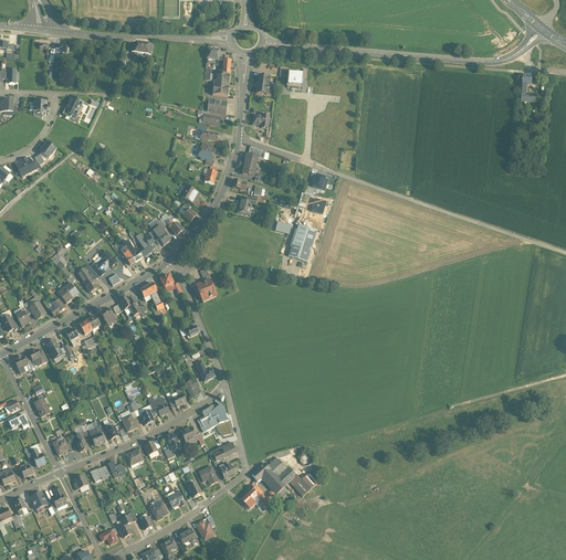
[(69,43),(60,42),(59,48),(59,52),(67,53),(69,49),(69,43)]
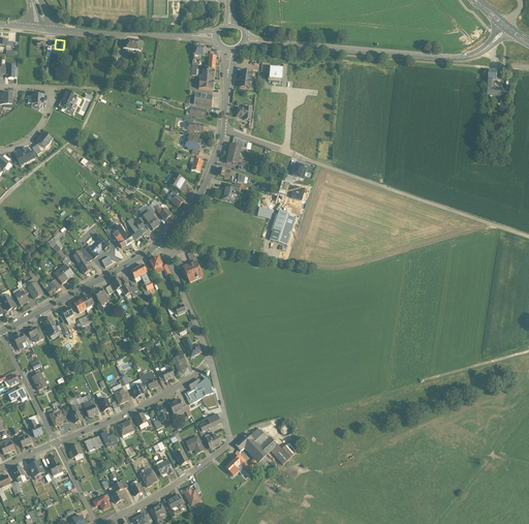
[(132,44),(124,43),(122,53),(131,54),(132,44)]
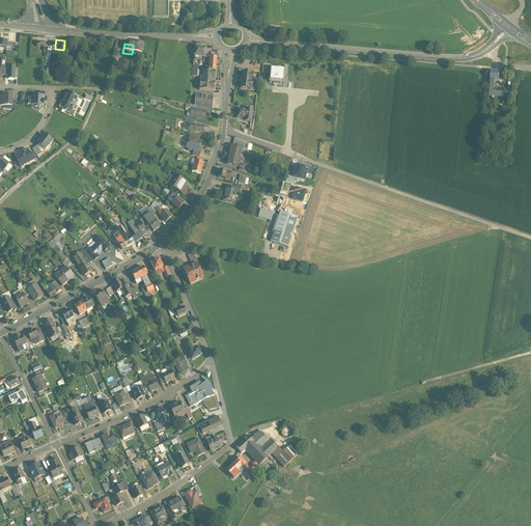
[(55,45),(51,45),(51,50),(58,51),(58,55),(62,56),(63,50),(55,49),(55,45)]
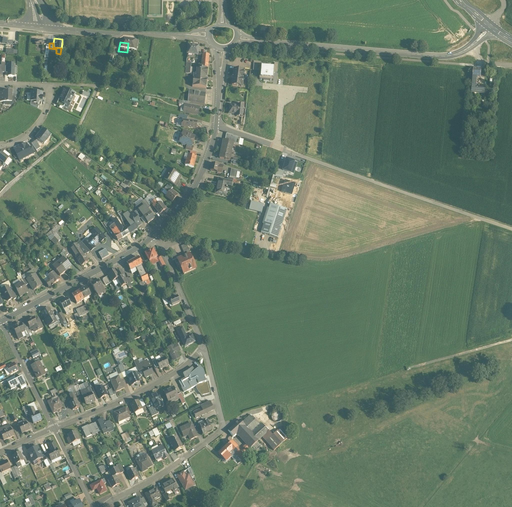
[(137,44),(128,43),(127,52),(136,53),(137,44)]
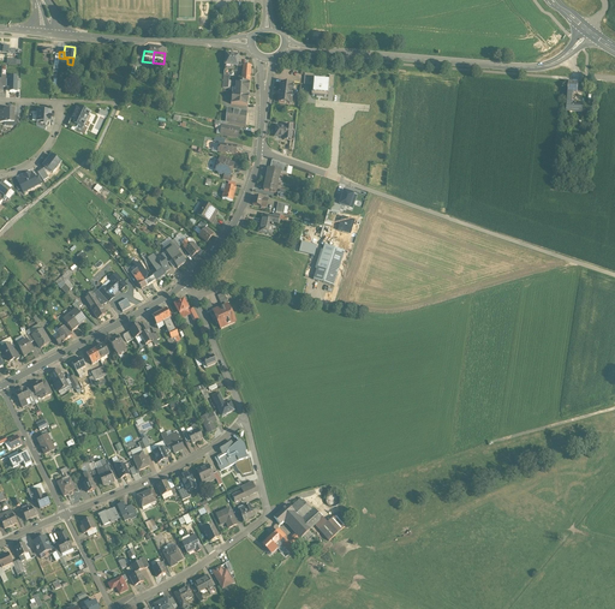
[(237,59),(225,58),(222,78),(228,79),(228,72),(233,72),(233,70),(236,70),(237,59)]
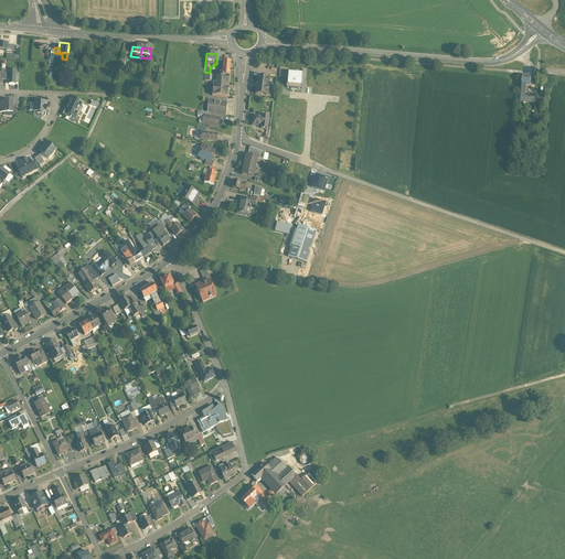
[(210,73),(204,72),(203,84),(213,84),(215,85),(215,78),(210,78),(210,73)]
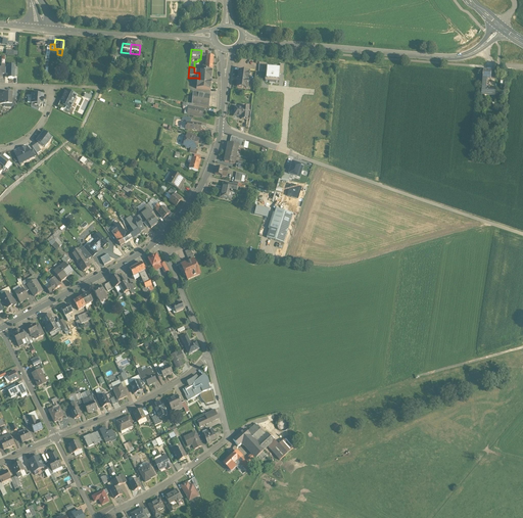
[(279,69),(272,68),(271,83),(278,84),(279,75),(279,69)]
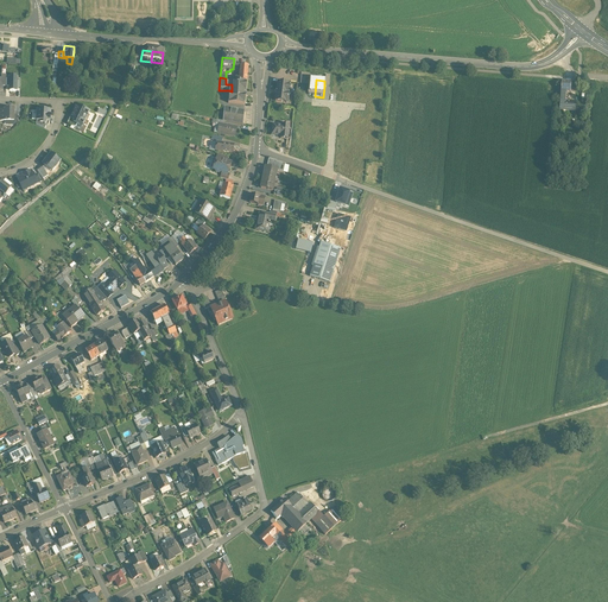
[(572,82),(563,81),(561,100),(567,100),(567,93),(565,92),(565,90),(571,92),(572,82)]
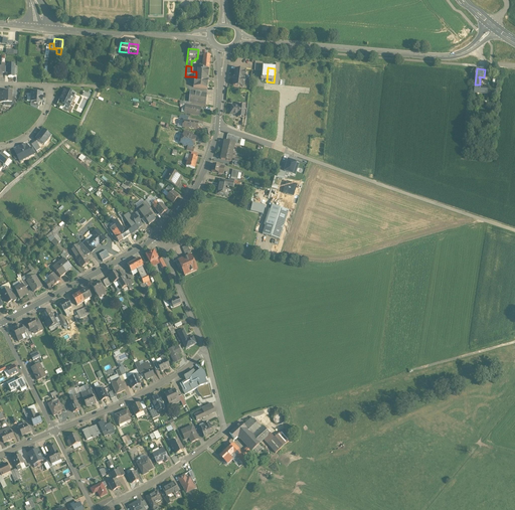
[(202,72),(196,72),(196,77),(194,76),(193,89),(206,91),(207,71),(202,70),(202,72)]
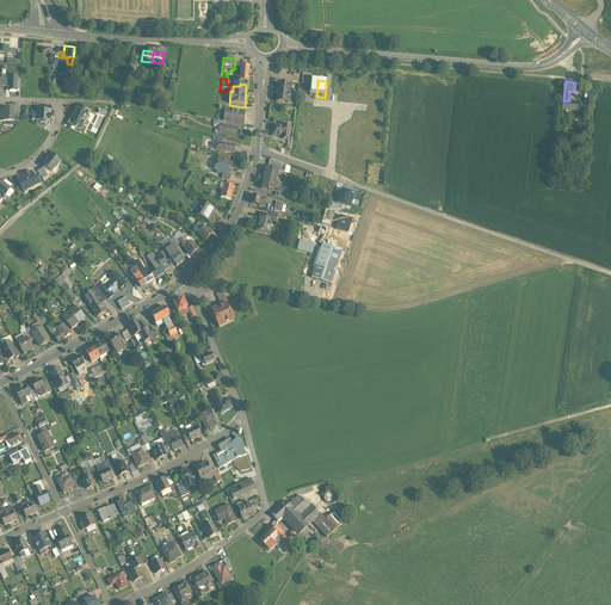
[(289,86),(278,85),(277,92),(276,92),(276,97),(276,104),(287,105),(289,86)]
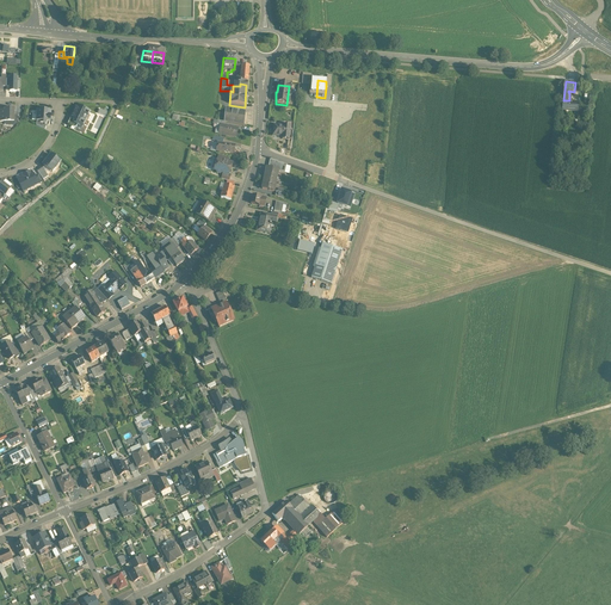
[(88,116),(76,110),(74,115),(73,115),(73,116),(72,117),(72,118),(72,119),(71,122),(76,124),(75,128),(76,129),(81,131),(88,116)]
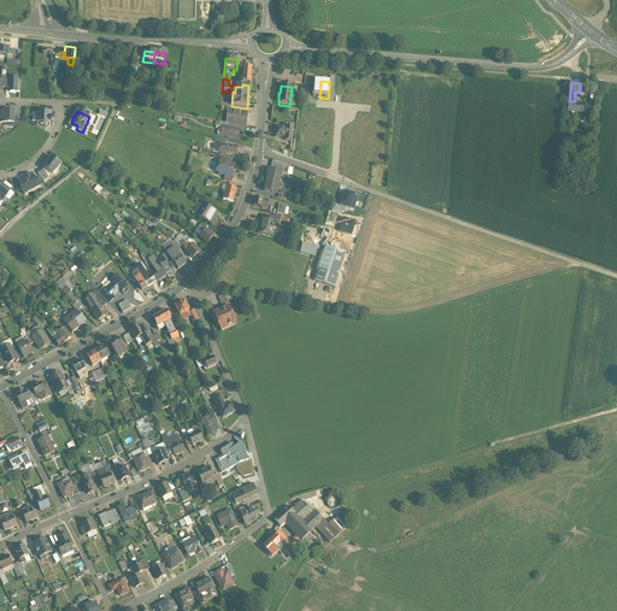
[(246,116),(227,112),(227,116),(225,125),(228,125),(245,129),(246,116)]
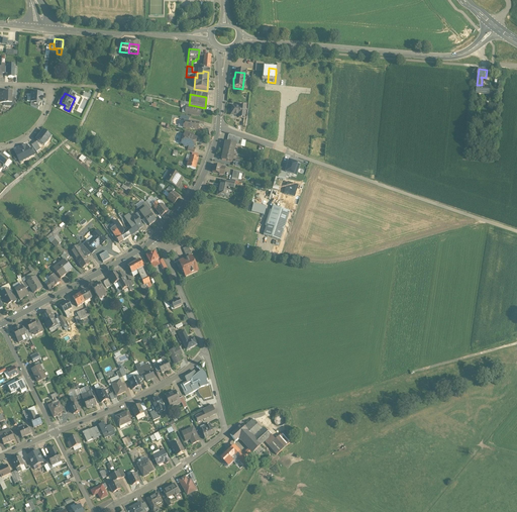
[(42,98),(31,97),(31,101),(30,101),(30,106),(33,107),(33,108),(37,108),(38,108),(38,107),(41,107),(42,98)]
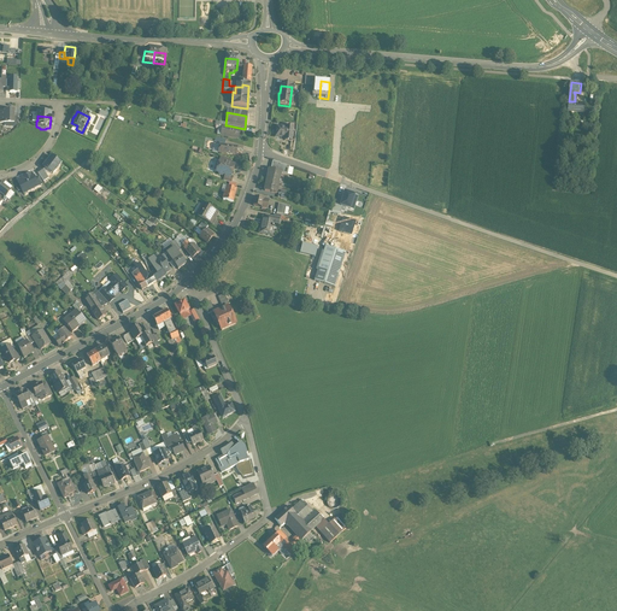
[(77,125),(71,123),(68,130),(76,134),(77,130),(76,129),(77,125)]
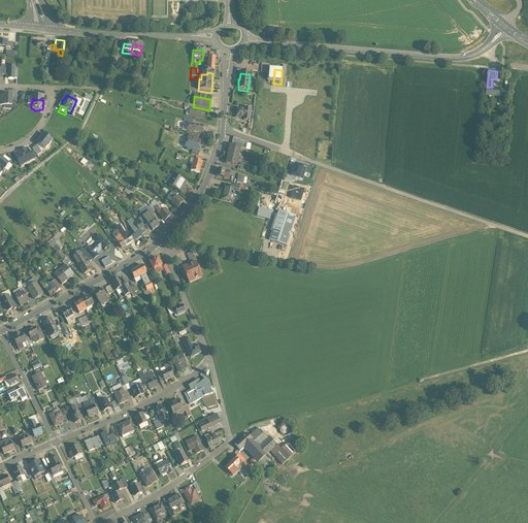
[(190,109),(188,118),(190,119),(203,121),(204,112),(194,110),(190,109)]
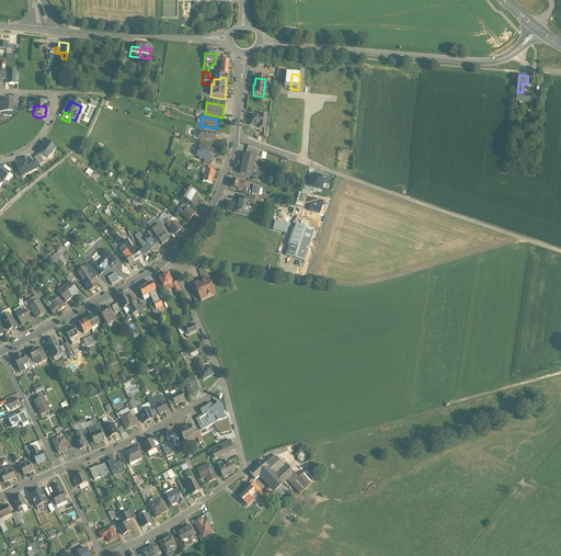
[(260,117),(250,116),(249,126),(258,127),(258,128),(264,129),(265,120),(260,118),(260,117)]
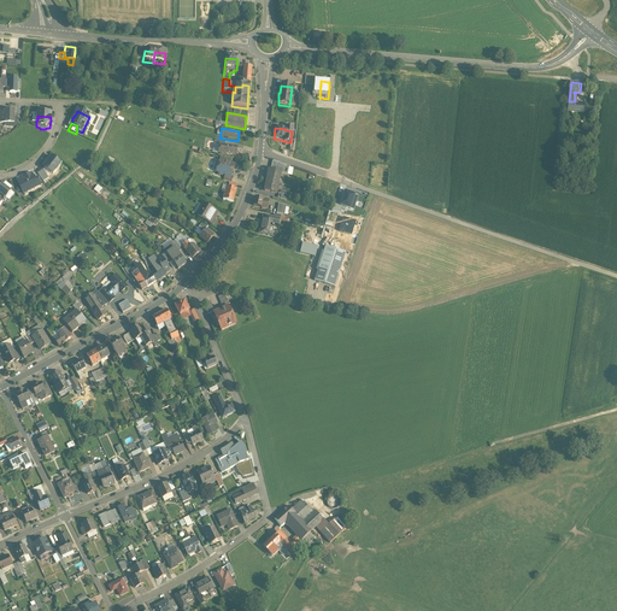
[(236,150),(227,147),(225,148),(225,156),(225,157),(235,158),(236,150)]
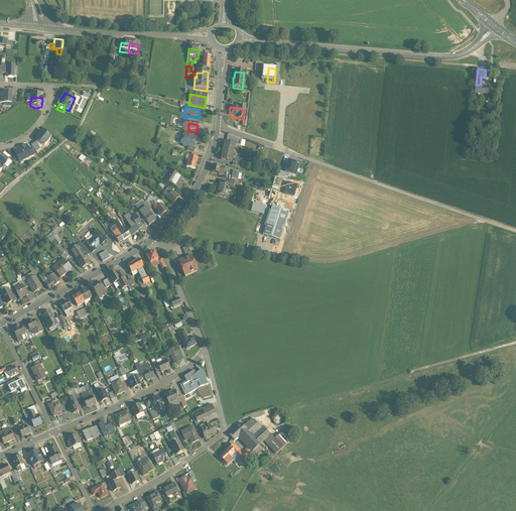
[(50,140),(42,134),(36,143),(37,144),(35,145),(39,151),(43,148),(43,149),(50,140)]
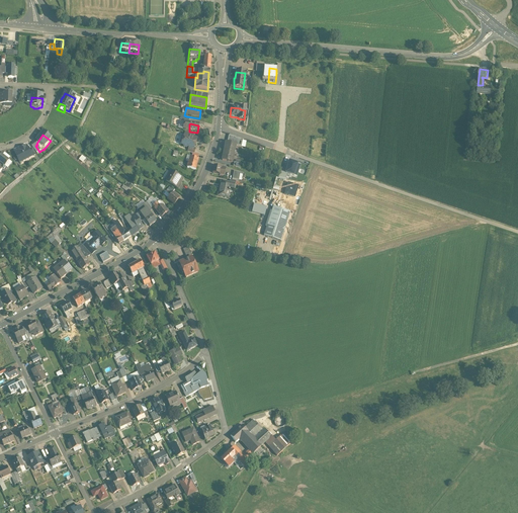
[(235,138),(228,137),(227,144),(235,146),(235,147),(240,148),(242,141),(235,139),(235,138)]
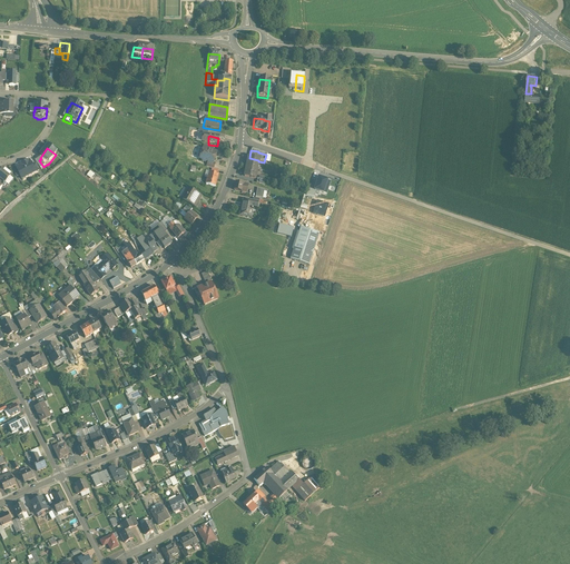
[(210,152),(210,154),(202,151),(199,160),(200,160),(202,162),(204,164),(206,162),(207,162),(213,165),(213,164),(215,155),(212,154),(212,152),(210,152)]
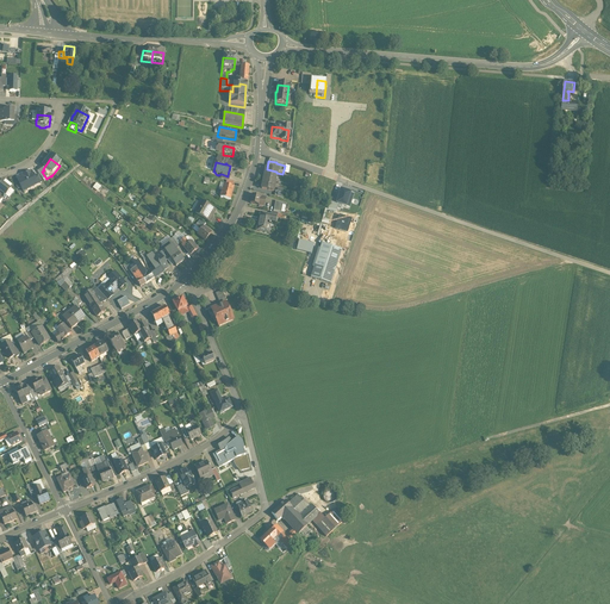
[(267,169),(265,169),(263,174),(262,179),(274,181),(277,173),(277,172),(267,169)]
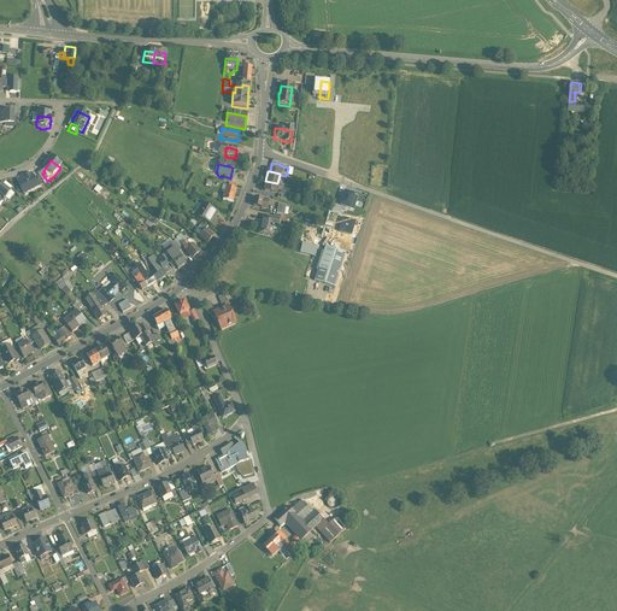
[(42,174),(36,177),(43,186),(48,182),(47,181),(42,174)]
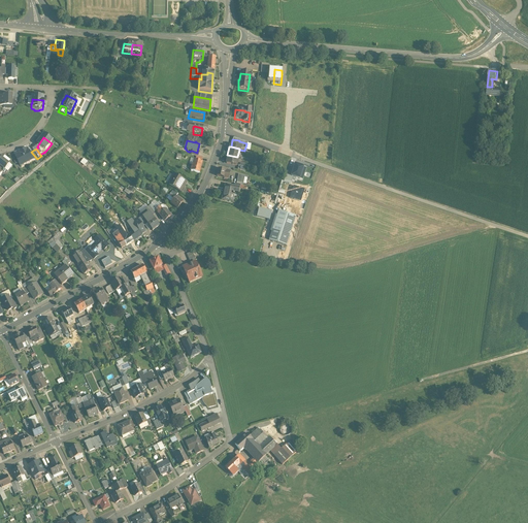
[(26,153),(19,156),(19,157),(14,158),(17,161),(15,161),(20,169),(32,163),(29,158),(26,153)]
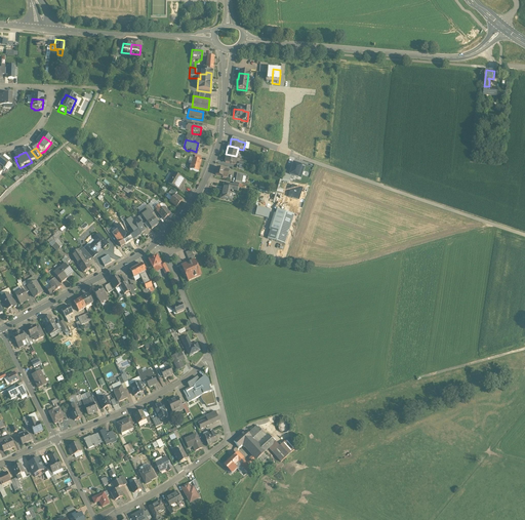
[(236,156),(226,154),(225,158),(224,163),(234,165),(236,156)]
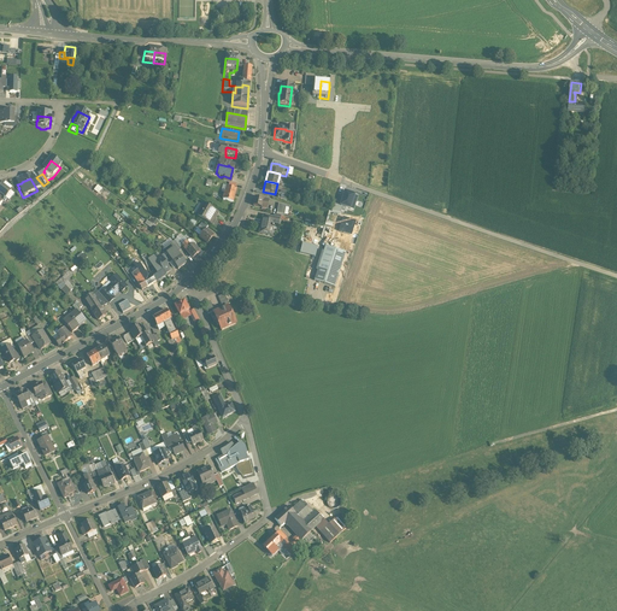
[(11,195),(1,188),(0,189),(0,198),(5,203),(11,195)]
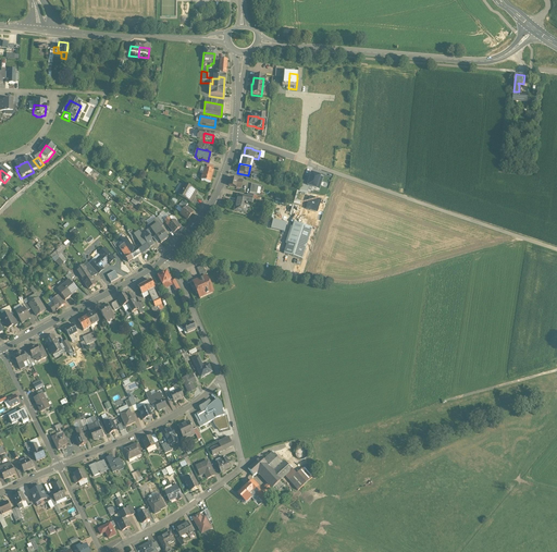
[(309,186),(316,188),(319,176),(310,173),(307,185),(309,186)]
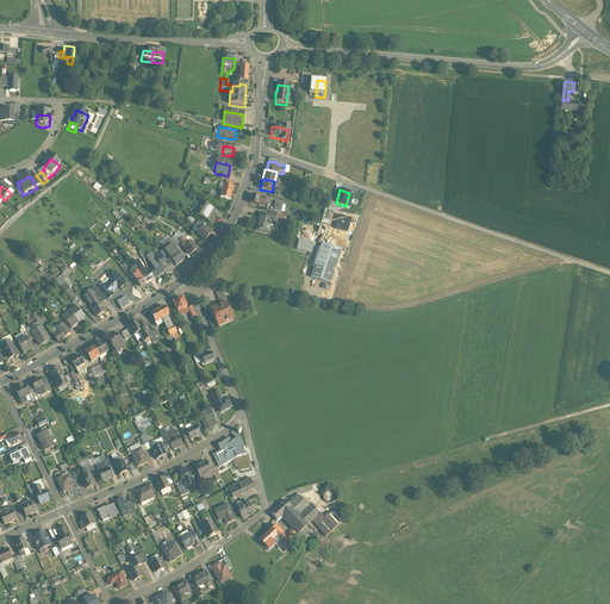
[(231,193),(222,191),(221,198),(229,200),(231,193)]
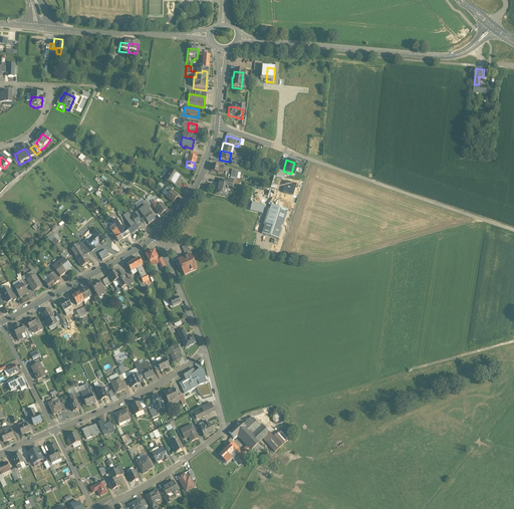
[(218,167),(212,166),(210,172),(217,174),(218,167)]
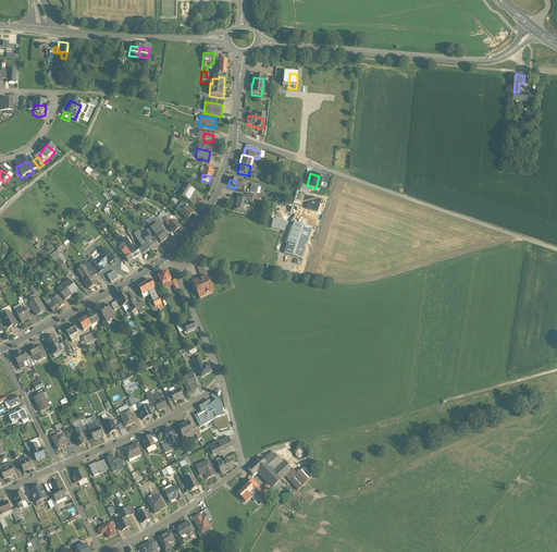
[(196,194),(183,185),(177,196),(192,205),(196,197),(194,197),(196,194)]
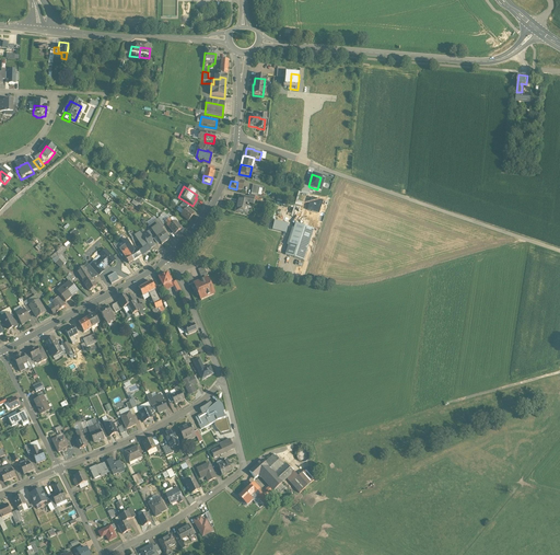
[(247,198),(238,196),(235,212),(245,215),(247,205),(252,206),(254,200),(247,198)]
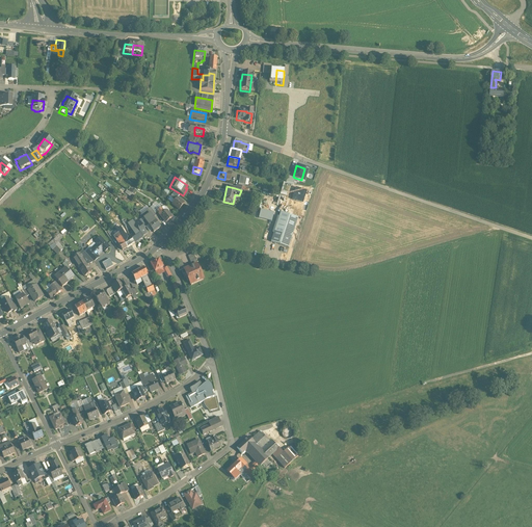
[(301,202),(304,189),(295,187),(292,199),(301,202)]
